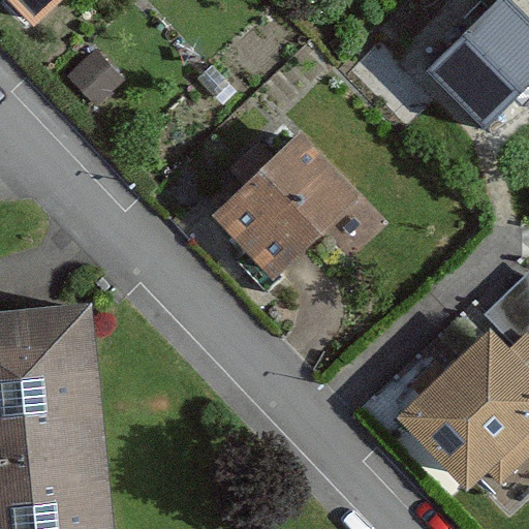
[(8,0),(30,21),(50,0),(8,0)]
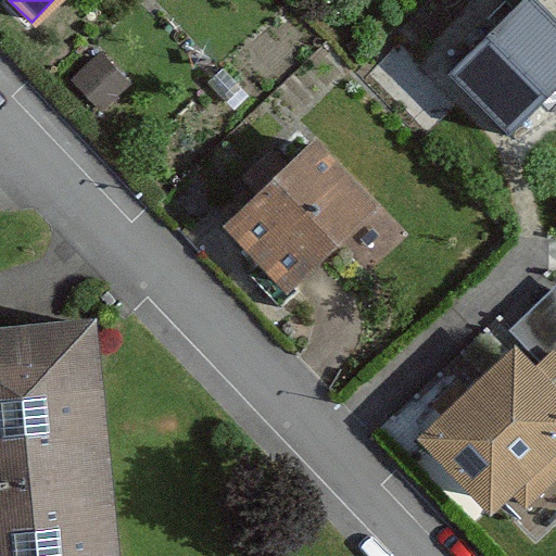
[(555,24),(532,0),(527,0),(453,73),(510,131),(553,90),(555,92),(555,24)]
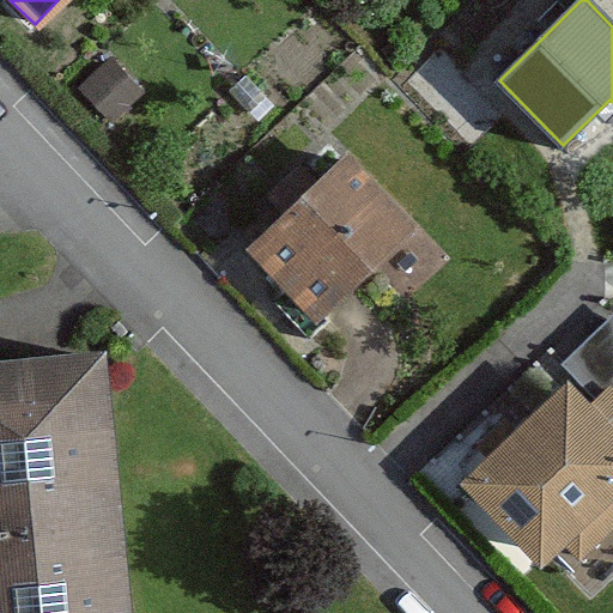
[(413,223),(344,155),(317,182),(309,174),(274,208),(280,214),(246,249),(279,283),(263,298),(307,341),(326,323),(320,317),(413,223)]
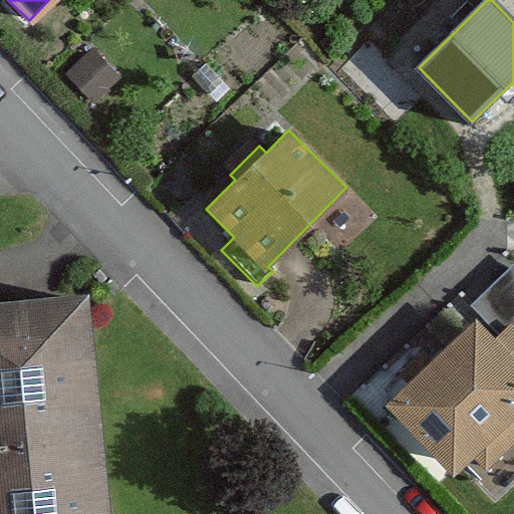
[(107,513),(86,294),(0,302),(0,513),(107,513)]
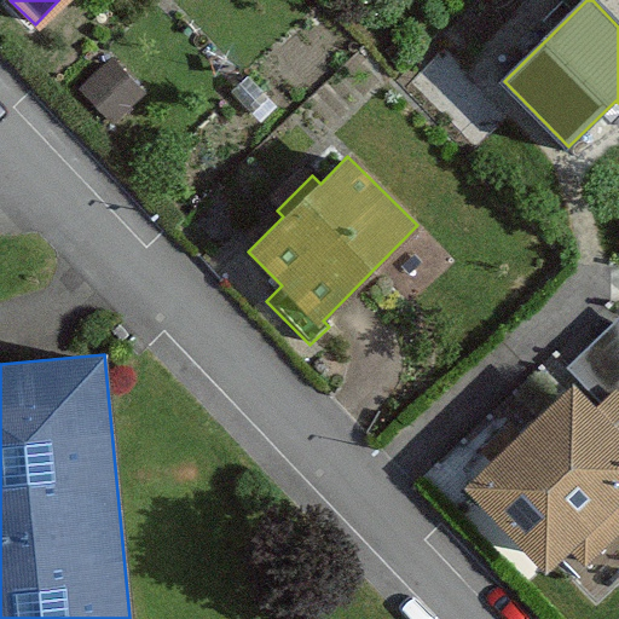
[(570,387),(468,486),(544,565),(565,545),(582,563),(618,526),(618,400),(607,388),(588,406),(570,387)]
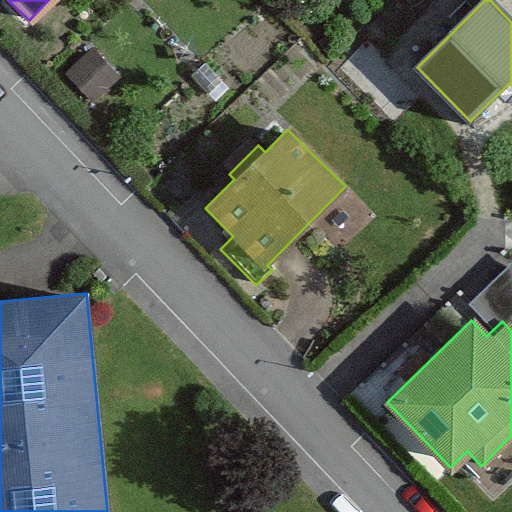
All buildings are outlined.
